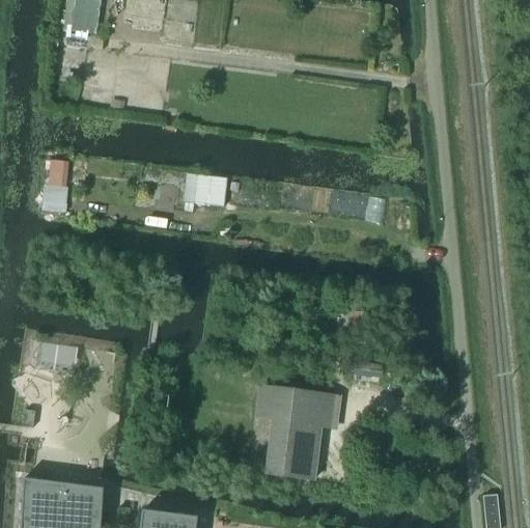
[(98,32),(101,0),(76,0),(72,29),(98,32)]
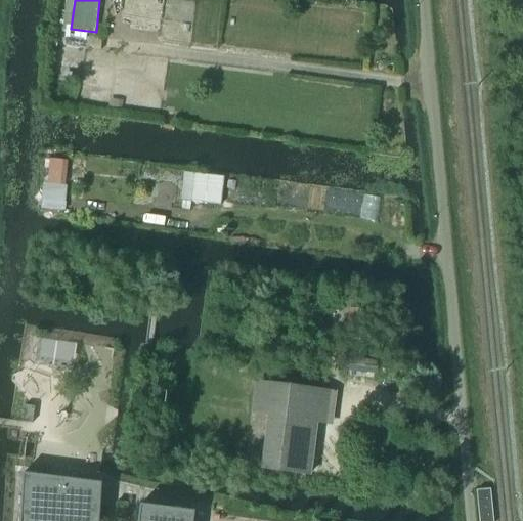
[(45,158),(43,181),(67,183),(69,160),(45,158)]
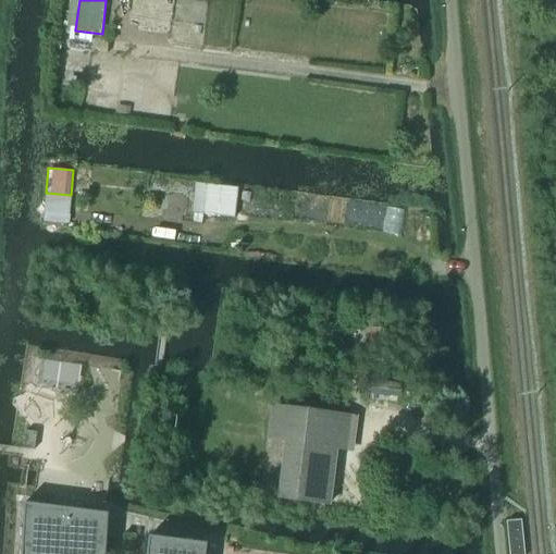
[(207,182),(204,210),(235,214),(238,185),(207,182)]
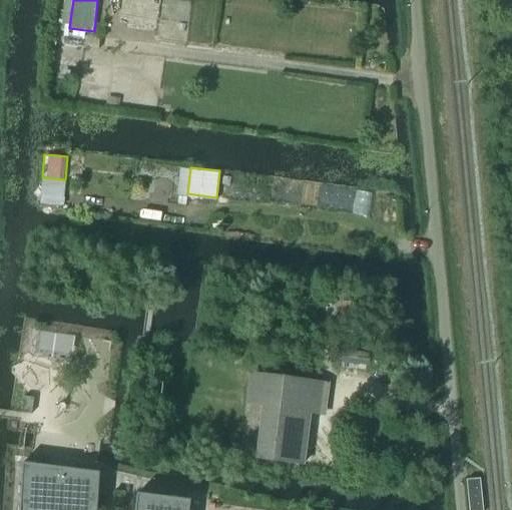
[(41,178),(39,205),(62,207),(65,180),(41,178)]
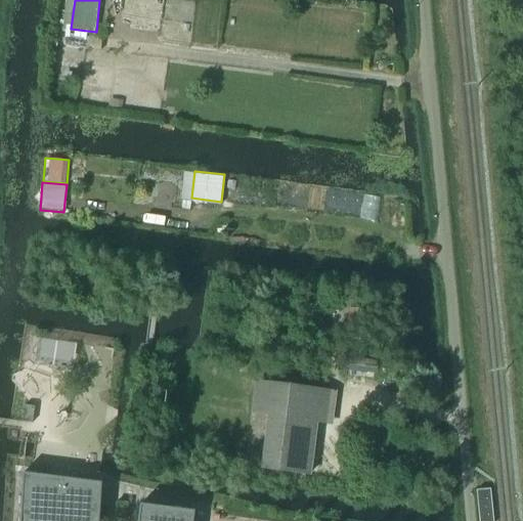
[(53,266),(51,277),(62,279),(64,267),(53,266)]
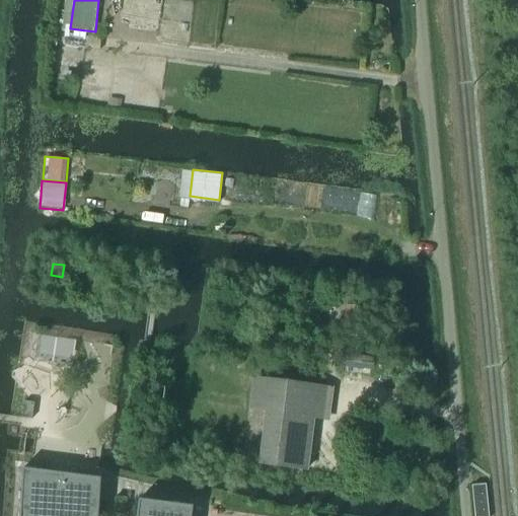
[(270,381),(260,460),(308,466),(318,386),(270,381)]
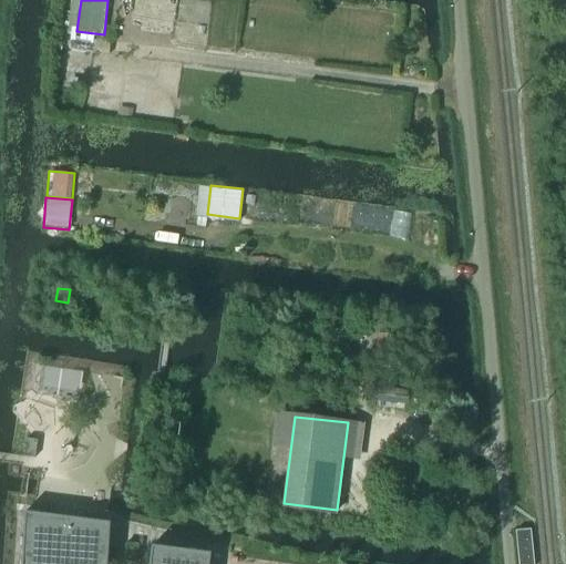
[(24,454),(35,455),(38,438),(27,437),(24,454)]
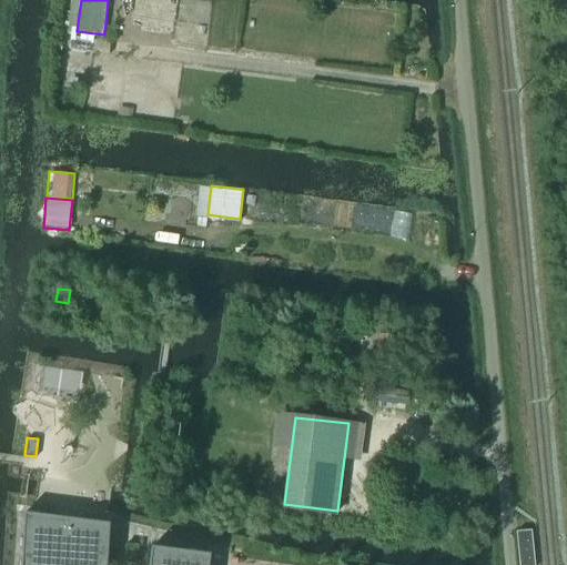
[(210,564),(212,553),(181,548),(171,547),(152,545),(152,546),(149,564),(108,564),(110,538),(110,532),(111,522),(107,522),(80,518),(26,511),(21,564),(210,564)]
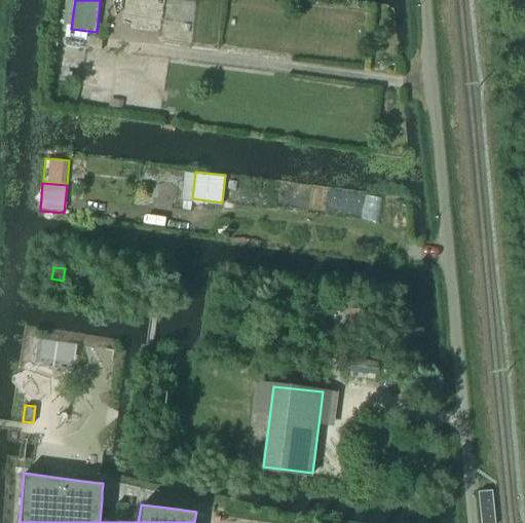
[(480,490),(479,490),(481,522),(496,522),(493,489),(492,489),(486,490),(480,490)]
